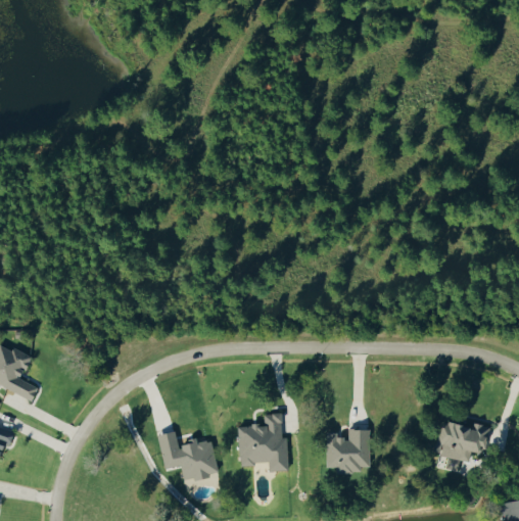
[(0,385),(32,399),(38,387),(17,378),(21,369),(26,371),(32,358),(0,343),(0,385)]
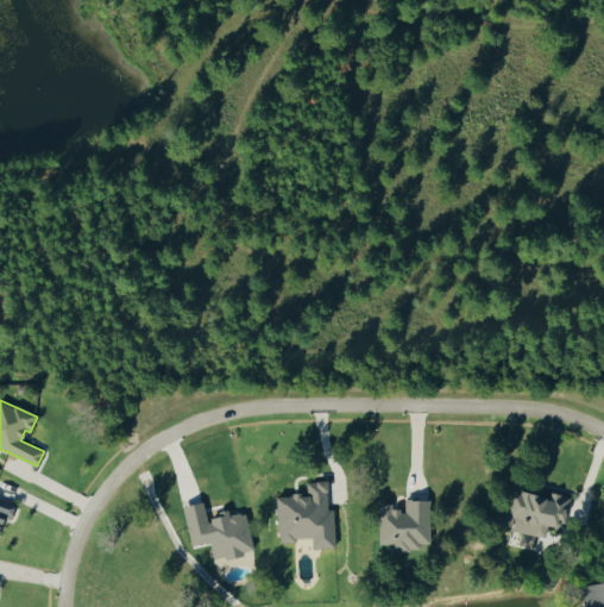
[(337,549),(334,511),(328,511),(327,482),(307,483),(307,495),(276,496),(278,543),(313,540),(313,550),(337,549)]
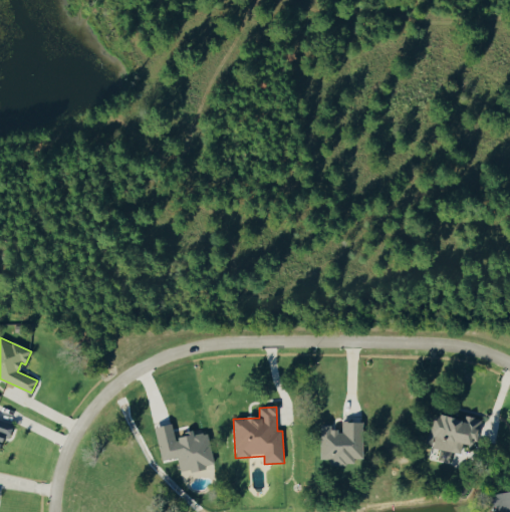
[(481,420),(466,416),(465,422),(435,414),(426,446),(458,454),(461,443),(474,447),(481,420)]
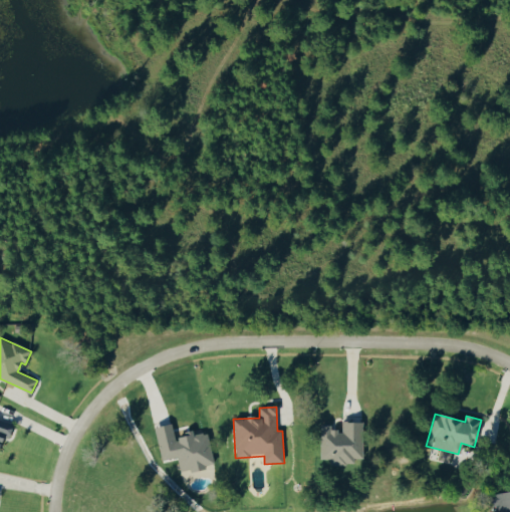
[(0,442),(2,437),(9,439),(13,425),(0,420),(0,442)]
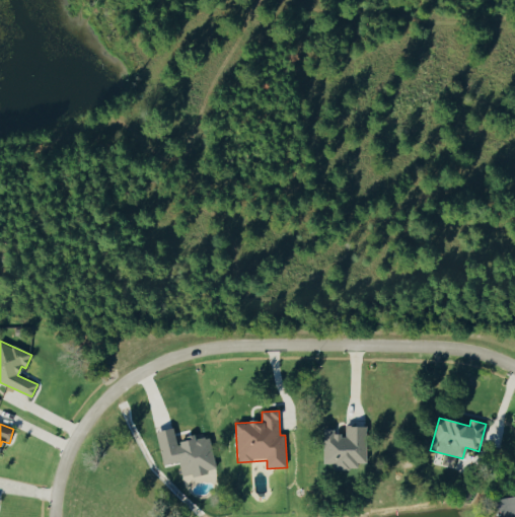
[(323,430),(323,464),(335,464),(335,470),(359,469),(359,463),(367,463),(366,427),(346,427),(346,435),(336,436),(336,430),(323,430)]
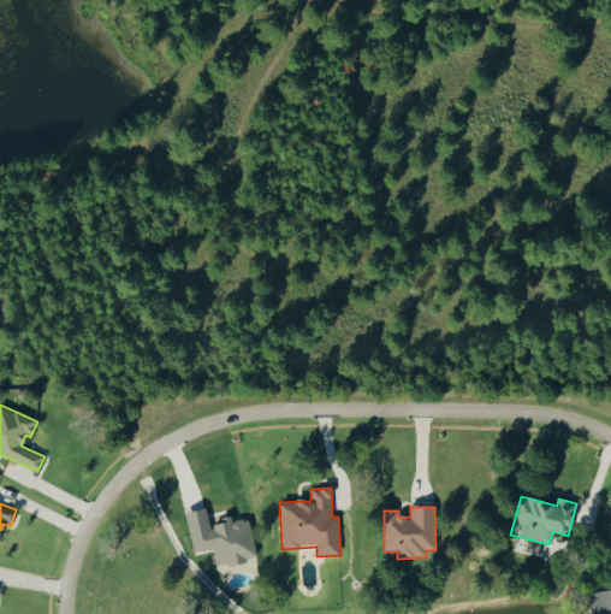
[(194,553),(213,549),(217,567),(256,559),(248,517),(223,523),(223,524),(209,526),(206,508),(185,512),(194,553)]
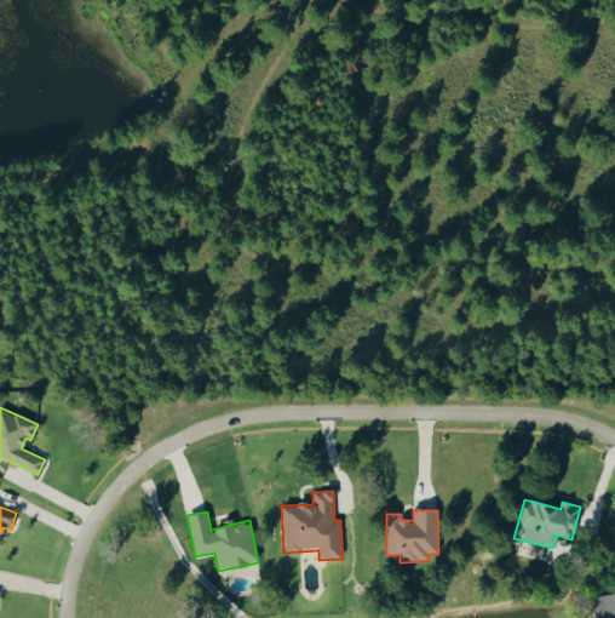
[(614,591),(591,595),(593,617),(614,617),(614,591)]
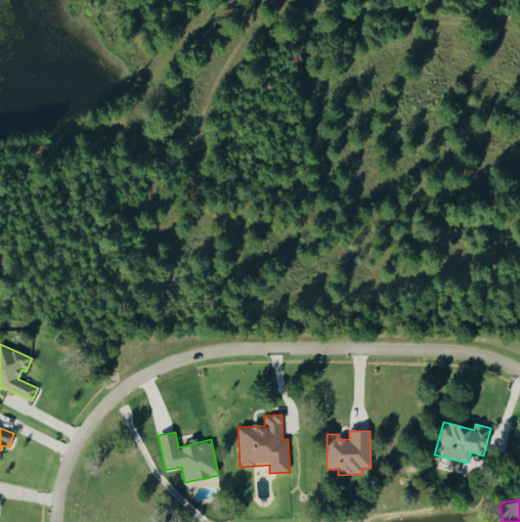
All buildings are outlined.
